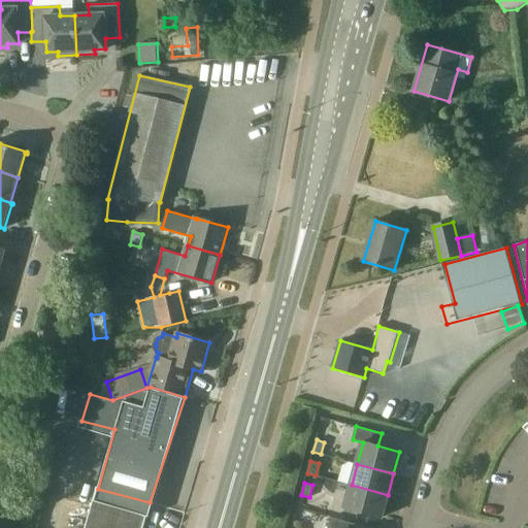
[(388,495),(352,485),(345,507),(380,517),(380,518),(382,519),(388,495)]
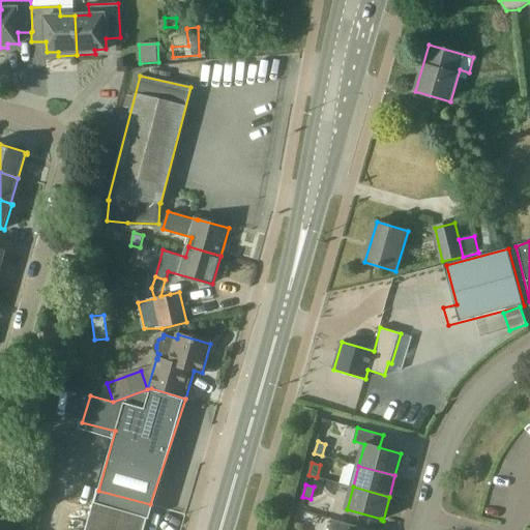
[(150,504),(98,491),(86,529),(144,529),(148,519),(146,518),(150,504)]
